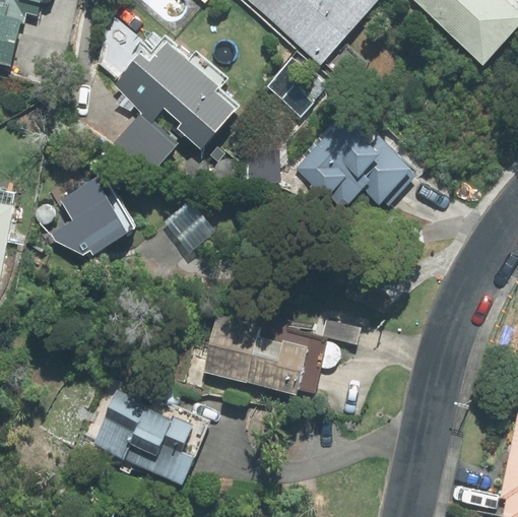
[(0,0),(0,63),(9,65),(20,22),(23,23),(26,11),(37,13),(39,0),(0,0)]
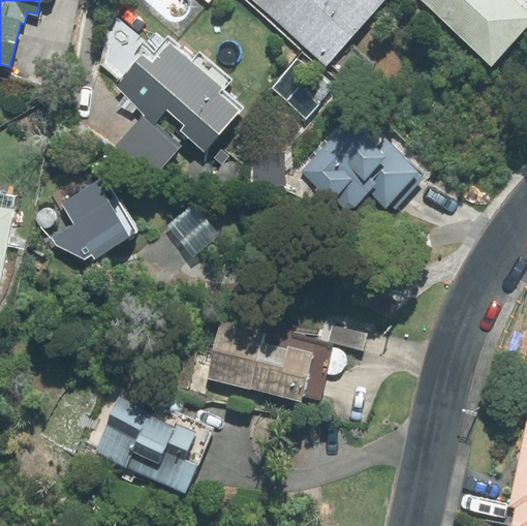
[(251,0),(326,66),(383,0),(251,0)]
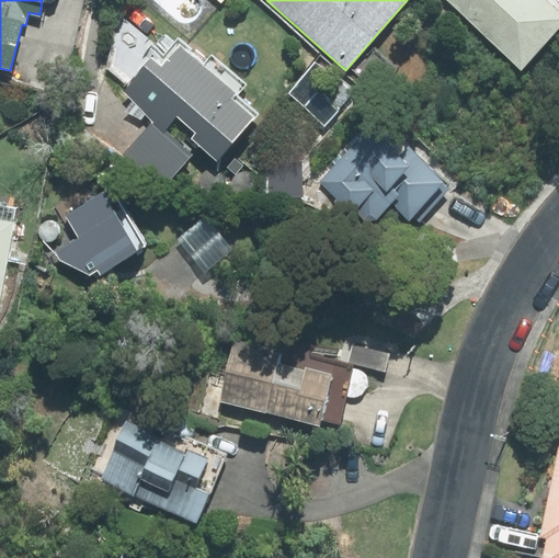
[(558,16),(542,0),(446,0),(520,71),(558,31),(558,16)]
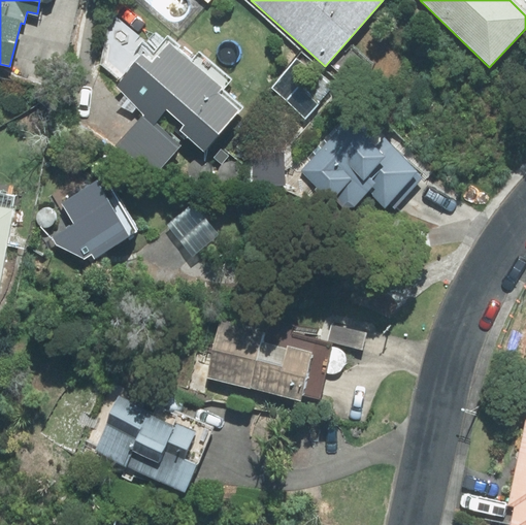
[(216,93),(221,87),(167,45),(152,65),(141,56),(114,89),(155,122),(162,112),(181,128),(176,133),(202,153),(237,110),(216,93)]
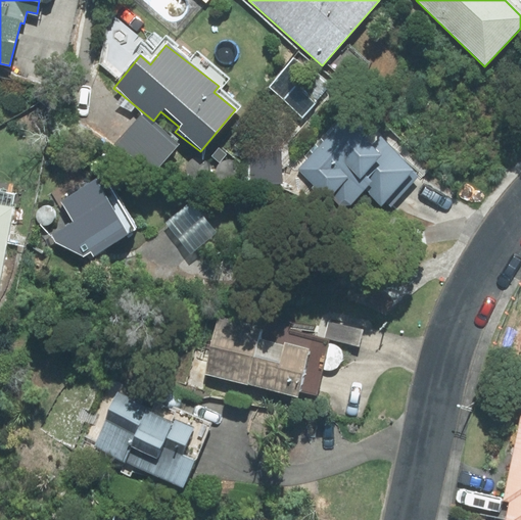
[(162,131),(141,112),(115,142),(138,160),(162,131)]
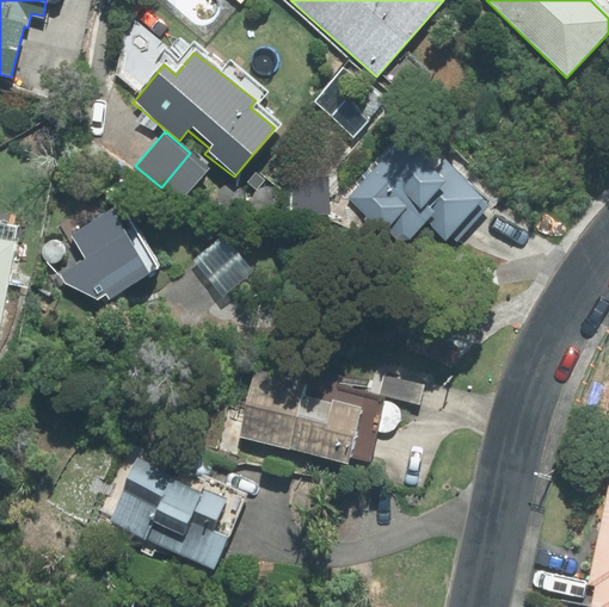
[(407,134),(352,194),(391,229),(392,227),(401,236),(417,235),(431,220),(451,239),(455,234),(459,239),(493,202),(488,197),(491,194),(448,154),(440,163),(407,134)]
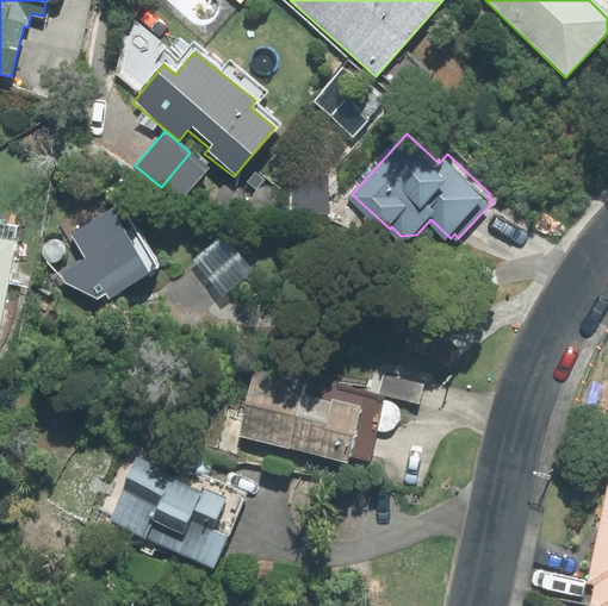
[(301,208),(302,186),(285,186),(285,207),(301,208)]
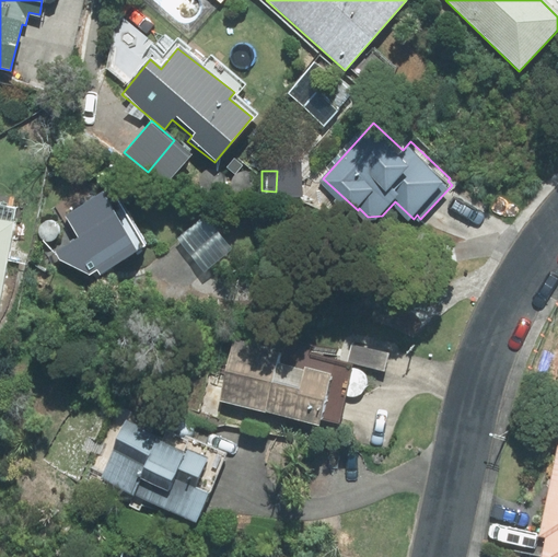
[(84,242),(57,258),(88,275),(94,271),(97,276),(149,243),(112,185),(67,215),(84,242)]
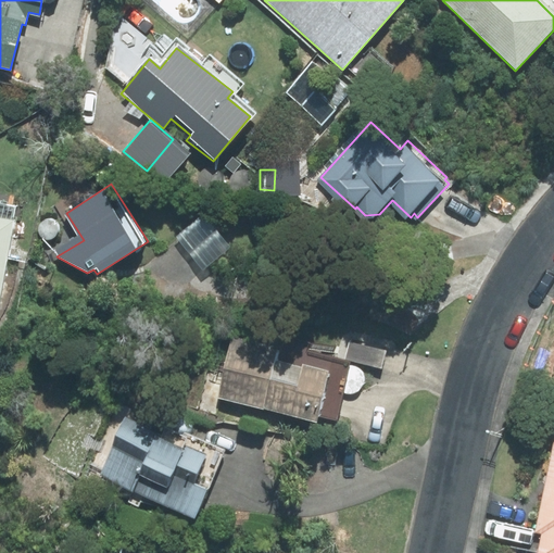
[(0,296),(12,222),(8,222),(11,206),(0,204),(0,296)]
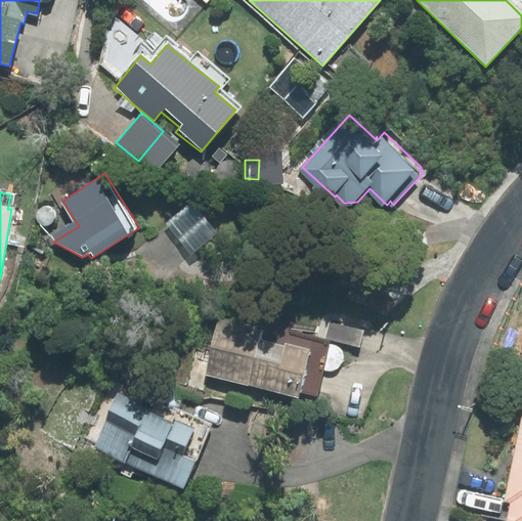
[(206,374),(297,396),(308,351),(284,344),(283,351),(258,345),(262,328),(220,316),(206,374)]
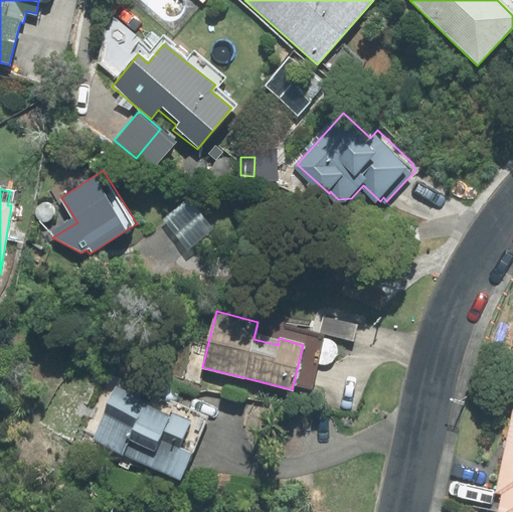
[(107,413),(94,442),(180,483),(193,457),(176,449),(189,421),(169,411),(166,418),(131,401),(134,394),(115,385),(102,411),(107,413)]
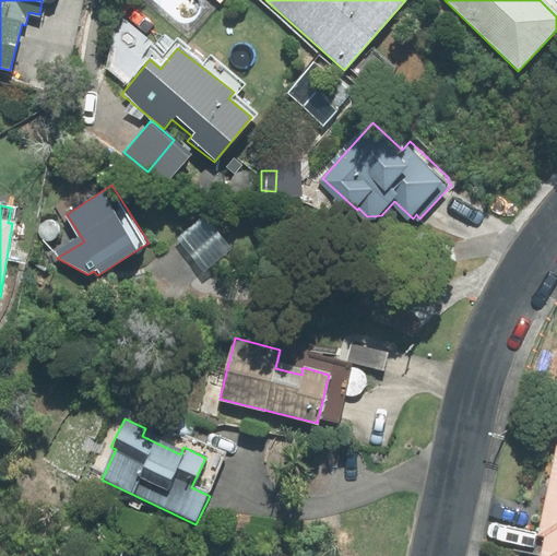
[(556,444),(538,533),(545,535),(541,555),(556,555),(556,444)]
